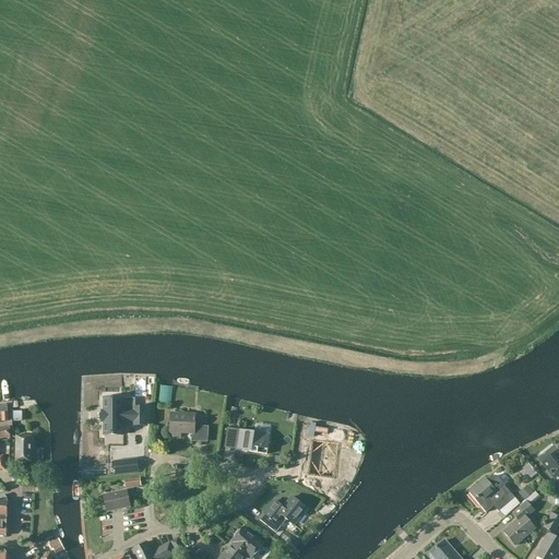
[(170,406),(171,387),(161,385),(158,405),(170,406)]
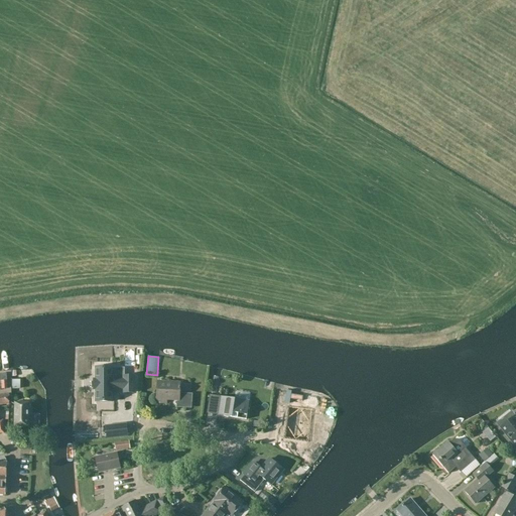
[(124,393),(134,393),(134,376),(124,376),(124,380),(112,380),(112,367),(96,367),(96,380),(94,380),(94,390),(96,390),(96,402),(112,402),(112,390),(124,390),(124,393)]
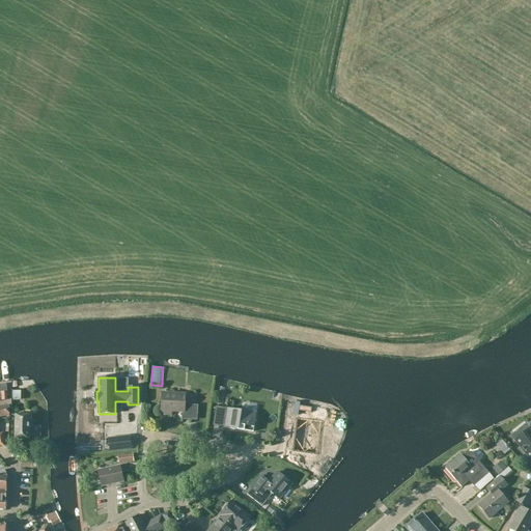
[(11,391),(11,400),(21,401),(21,391),(17,391),(11,391)]
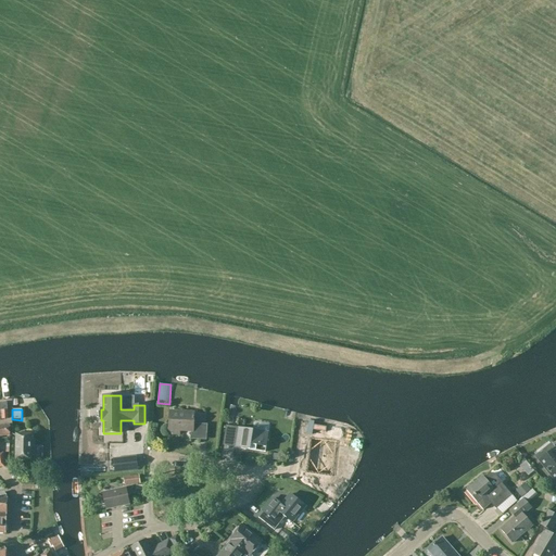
[(180,436),(180,430),(191,430),(190,439),(199,440),(200,425),(194,424),(194,414),(169,412),(168,436),(180,436)]
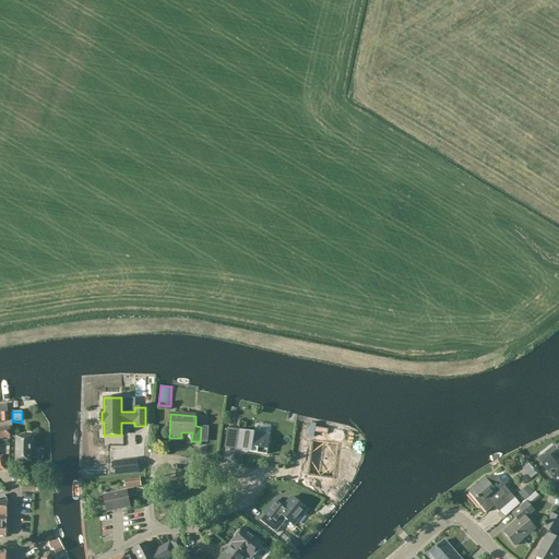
[(10,428),(0,428),(0,439),(10,438),(10,428)]
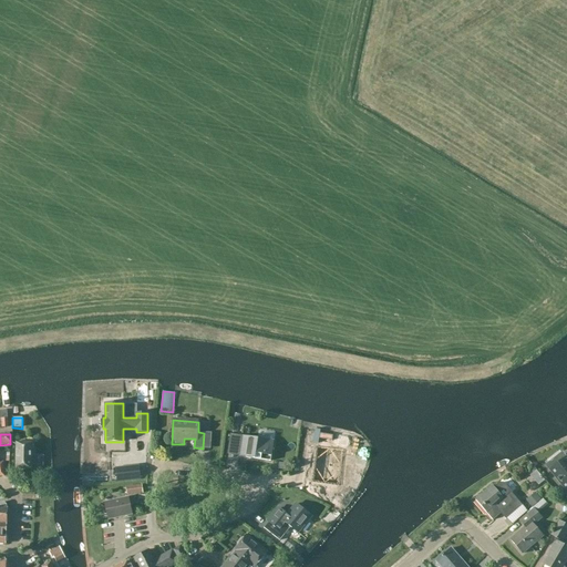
[(274,441),(241,436),(238,456),(270,462),(274,441)]
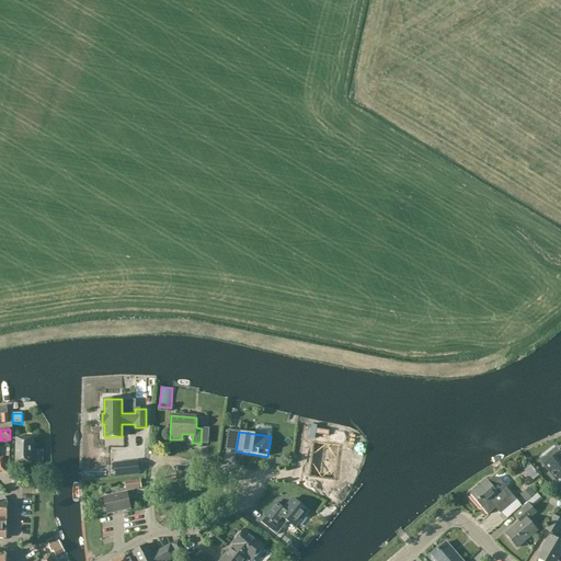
[(15,438),(15,464),(32,464),(32,438),(15,438)]
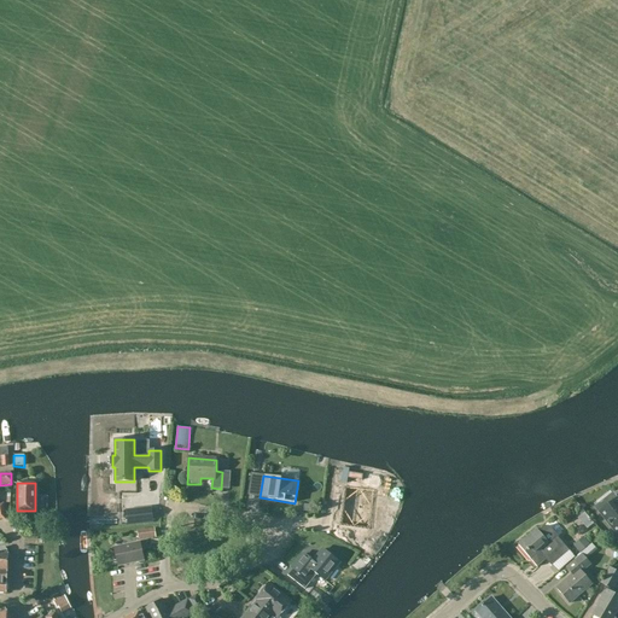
[(331,487),(328,506),(338,507),(340,488),(331,487)]
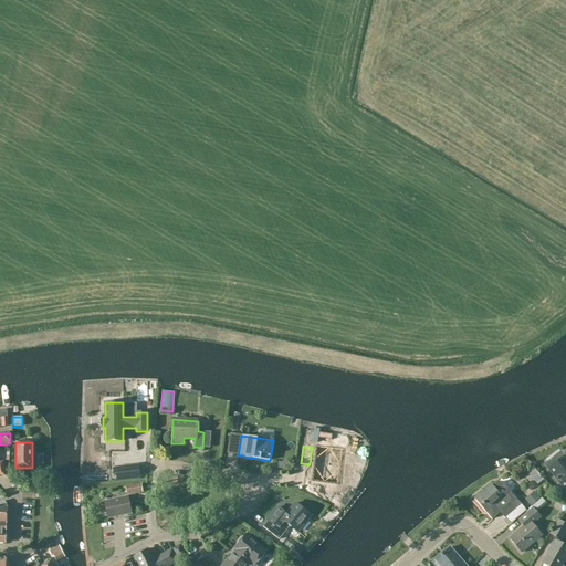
[(323,483),(349,485),(353,447),(327,446),(323,483)]
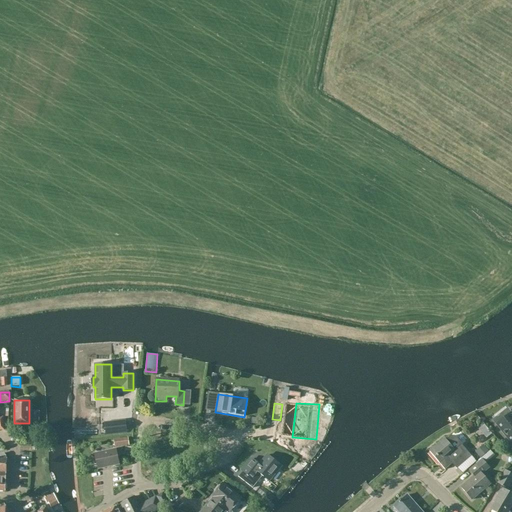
[(511,415),(510,413),(507,416),(505,414),(503,414),(499,417),(498,420),(500,421),(496,424),(511,443),(511,415)]
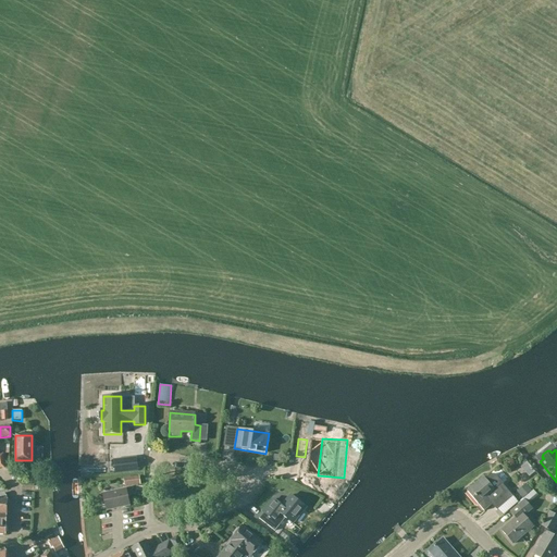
[(115,473),(123,473),(122,459),(113,460),(115,473)]
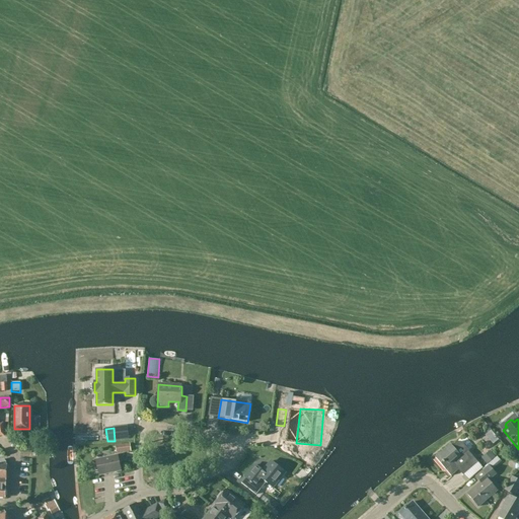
[(473,456),(468,451),(461,442),(457,442),(453,446),(451,444),(436,458),(451,475),(458,469),(463,475),(478,462),(473,456)]
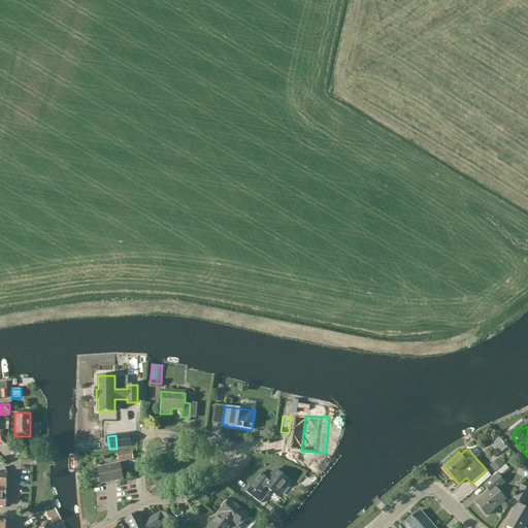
[(118,454),(119,461),(133,460),(132,452),(118,454)]
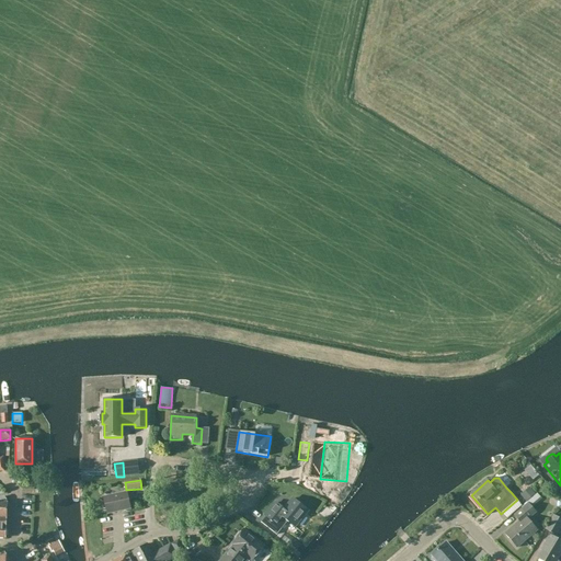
[(522,495),(527,501),(534,495),(529,490),(522,495)]
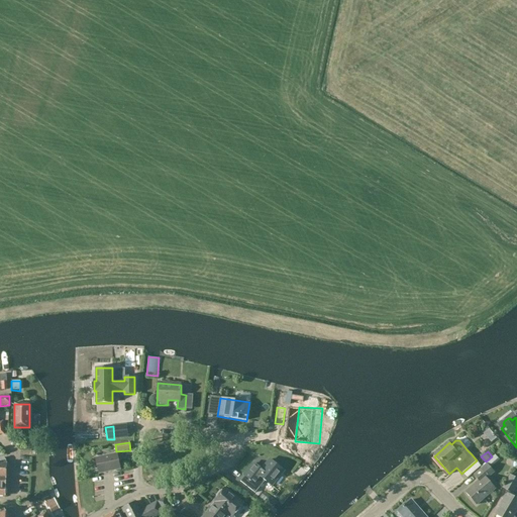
[(117,453),(96,458),(99,474),(120,470),(117,453)]
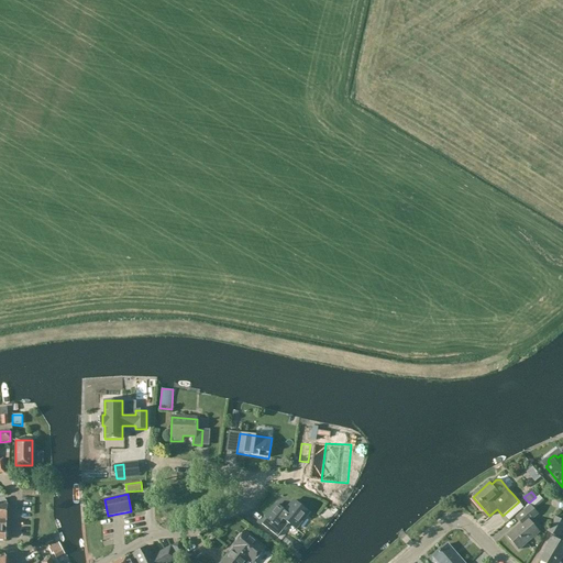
[(538,514),(534,510),(543,501),(539,495),(529,504),(530,505),(516,517),(521,523),(507,536),(519,550),(539,532),(530,521),(538,514)]
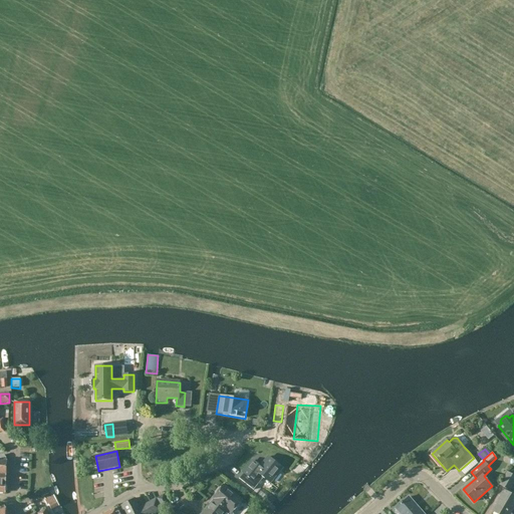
[(260,476),(269,483),(282,467),(269,457),(261,467),(253,461),(239,479),(253,491),(258,485),(251,480),(255,475),(258,478),(260,476)]
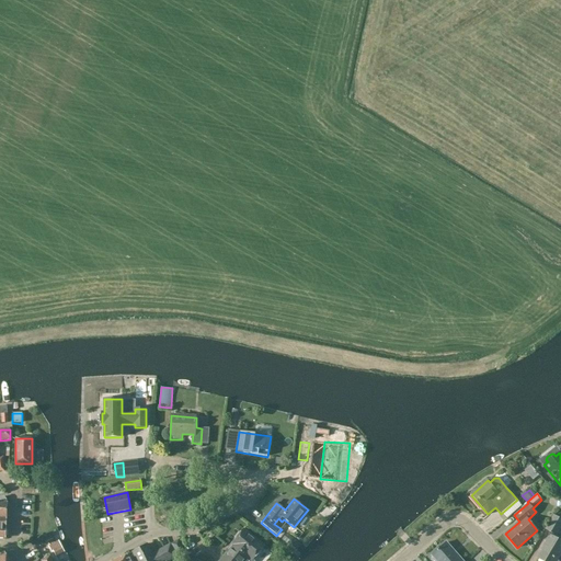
[(557,560),(560,553),(560,541),(554,537),(556,535),(560,526),(560,519),(554,515),(546,529),(552,533),(550,535),(544,546),(545,546),(538,559),(541,560),(557,560)]
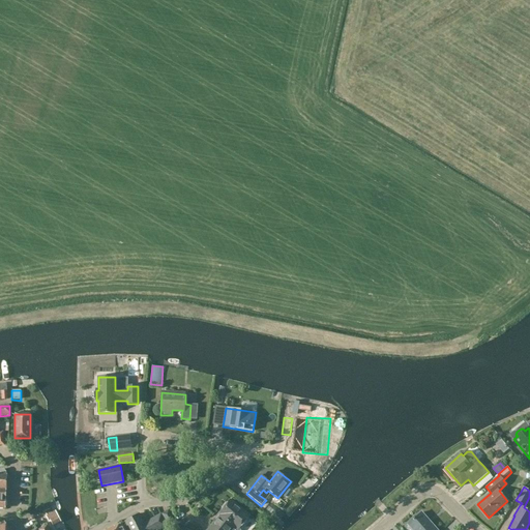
[(239,529),(249,516),(231,500),(219,513),(223,517),(213,528),(211,526),(207,529),(239,529)]
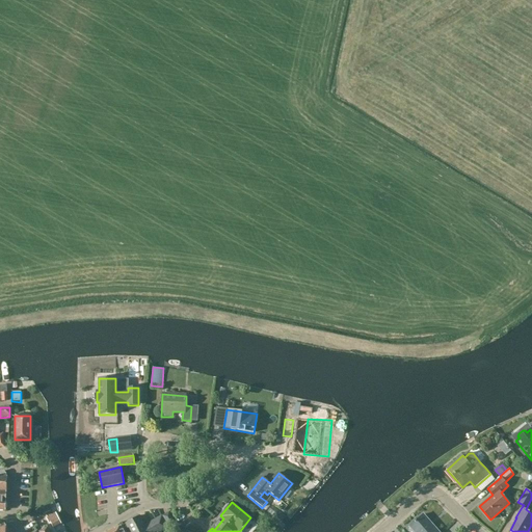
[(266,511),(281,522),(286,515),(271,504),(266,511)]
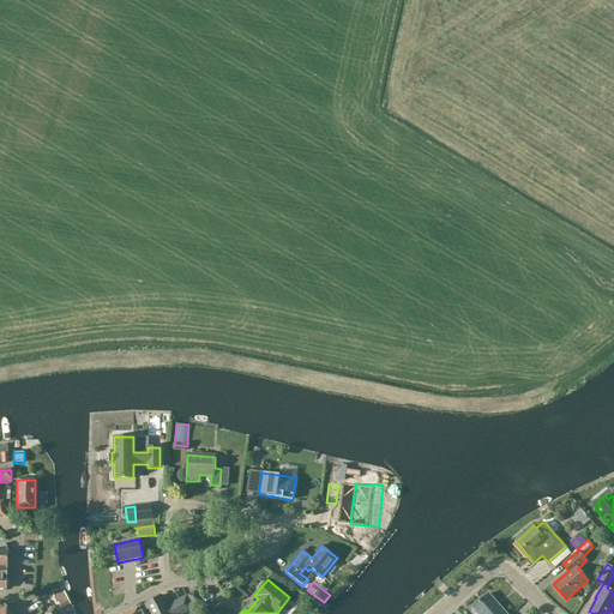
[(71,605),(66,596),(64,593),(53,597),(56,605),(59,603),(61,609),(71,605)]
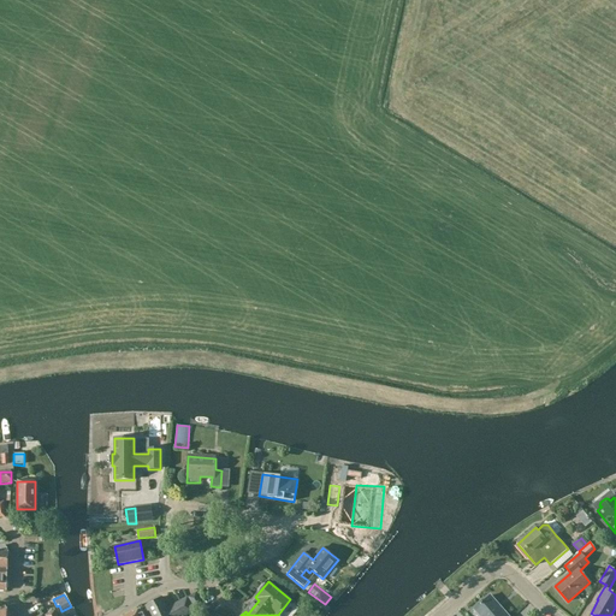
[(474,610),(479,615),(508,615),(490,596),(474,610)]
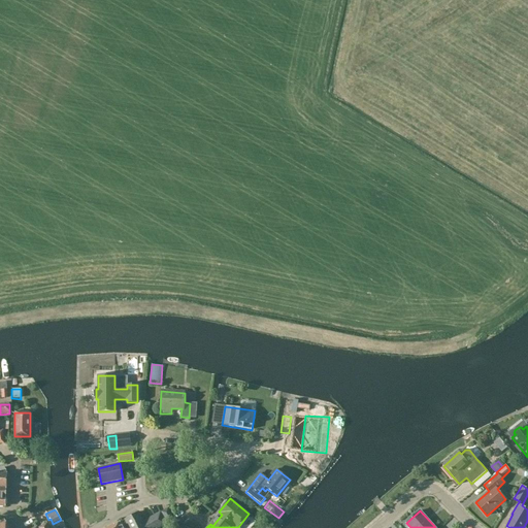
[(164,512),(161,514),(161,512),(143,522),(139,512),(125,520),(125,521),(128,527),(158,527),(167,524),(169,522),(164,512)]
